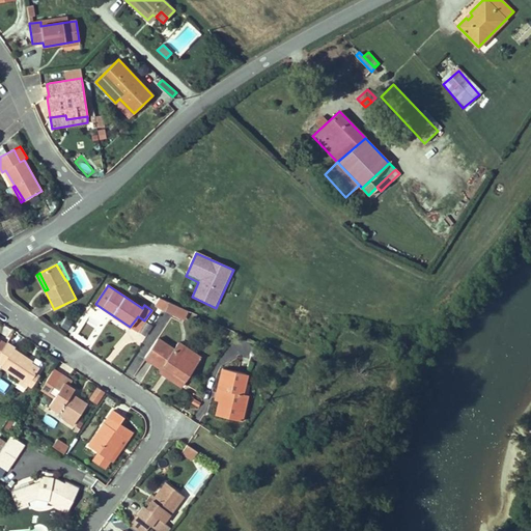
[(164,310),(165,308),(169,302),(160,298),(156,305),(164,310)]
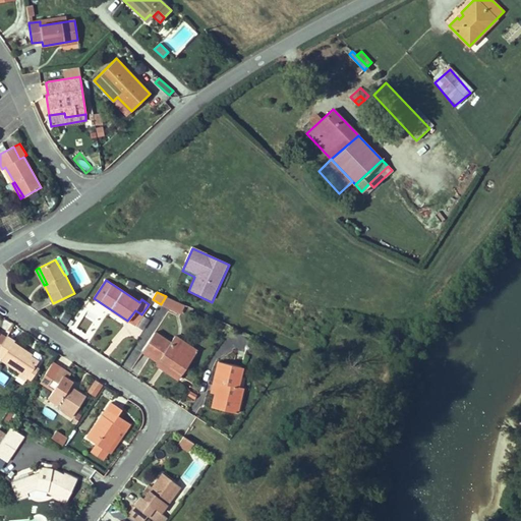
[(162,302),(175,307),(177,301),(166,296),(162,302)]
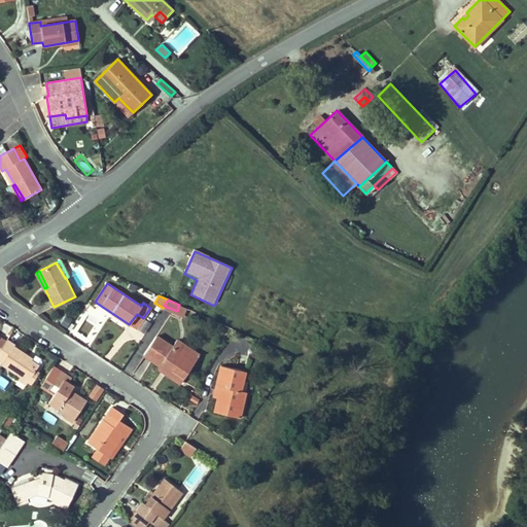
[(186,308),(179,305),(177,311),(184,314),(186,308)]
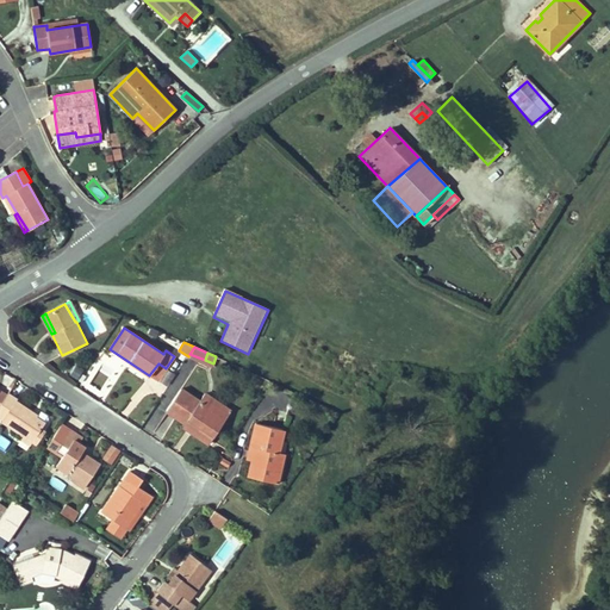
[(157,381),(166,368),(159,363),(149,375),(157,381)]
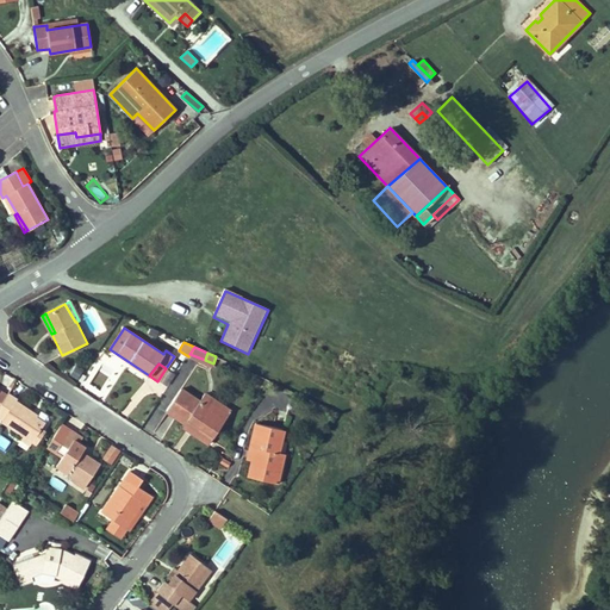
[(166,411),(186,423),(188,425),(192,421),(199,427),(197,430),(211,441),(218,429),(215,427),(221,417),(211,411),(216,404),(203,396),(199,400),(181,388),(166,411)]
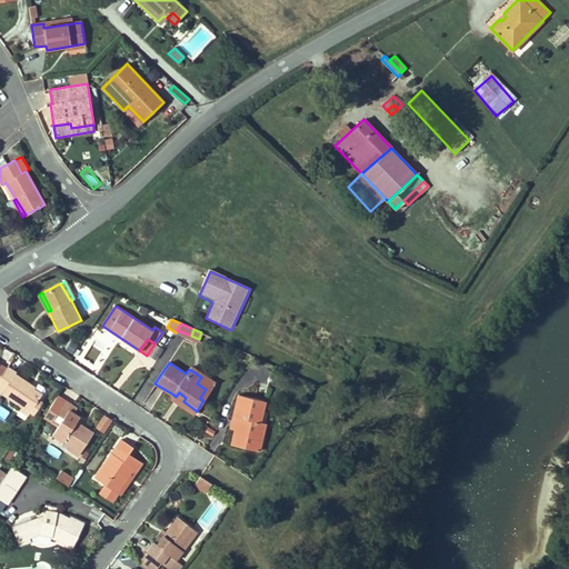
[(2,392),(21,406),(30,411),(38,400),(42,395),(31,387),(31,385),(15,375),(16,372),(8,367),(0,377),(0,388),(3,390),(2,392)]
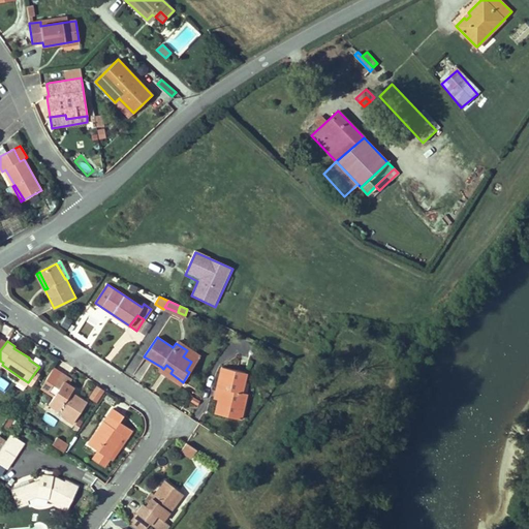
[(191,362),(186,370),(189,372),(199,355),(178,341),(176,343),(187,350),(183,356),(191,362)]
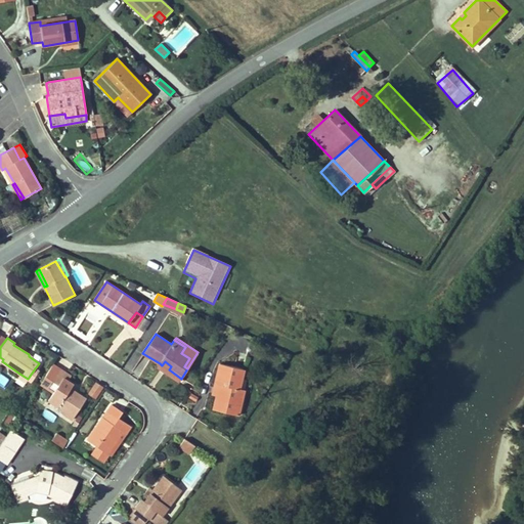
[(179,382),(181,379),(169,369),(171,366),(165,361),(162,365),(160,363),(157,366),(179,382)]
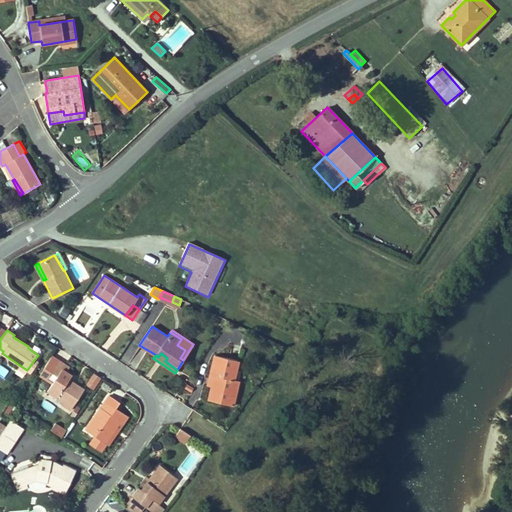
[(227,402),(230,390),(236,391),(238,381),(233,380),(238,361),(214,355),(209,378),(211,378),(213,379),(214,381),(214,383),(211,386),(208,400),(217,402),(218,399),(227,402)]
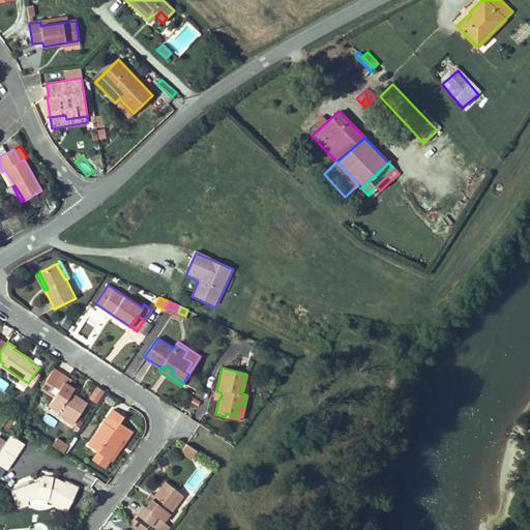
[(66,415),(65,416),(63,418),(72,424),(87,403),(79,396),(75,399),(72,390),(75,388),(68,385),(71,380),(54,369),(40,388),(54,396),(49,406),(58,412),(61,407),(66,410),(66,415)]
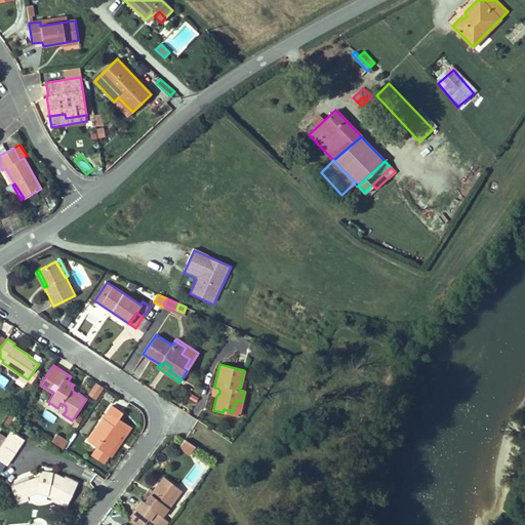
[(38,371),(35,369),(28,379),(32,382),(38,371)]
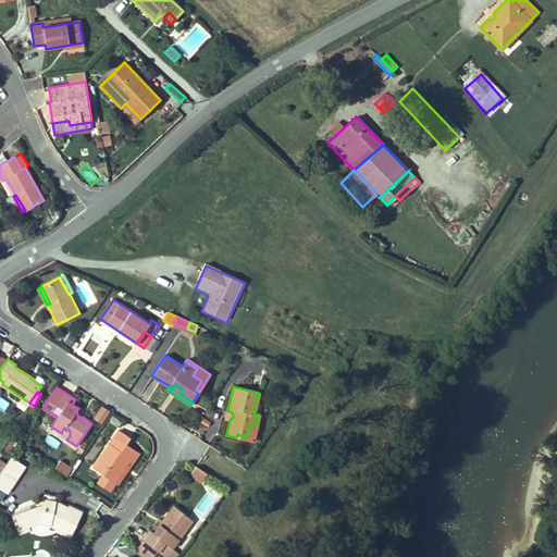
[(0,396),(0,409),(4,412),(10,404),(0,396)]
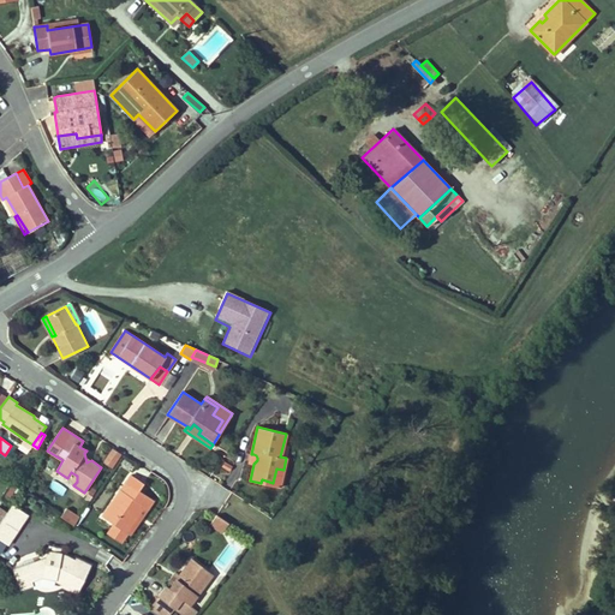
[(30,449),(33,445),(23,439),(21,442),(30,449)]
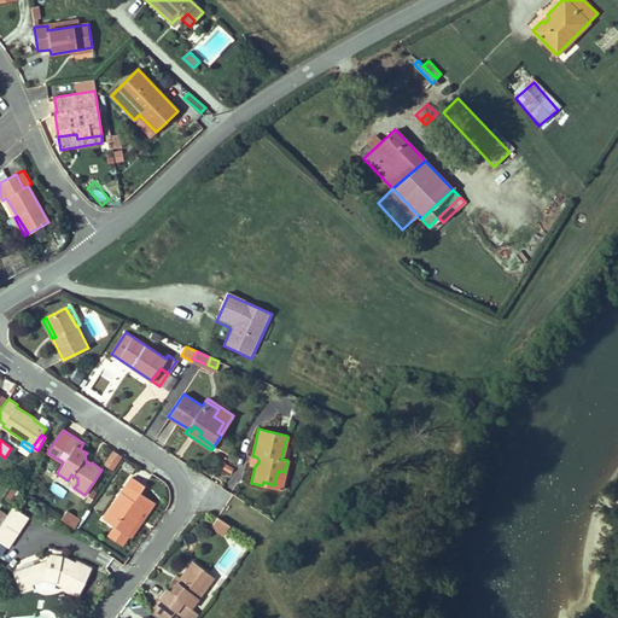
[(115,466),(122,455),(114,450),(108,460),(115,466)]
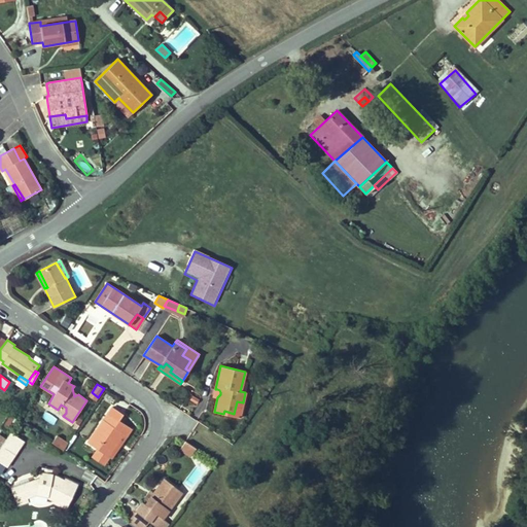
[(234,414),(224,411),(223,414),(239,417),(243,402),(237,401),(234,414)]
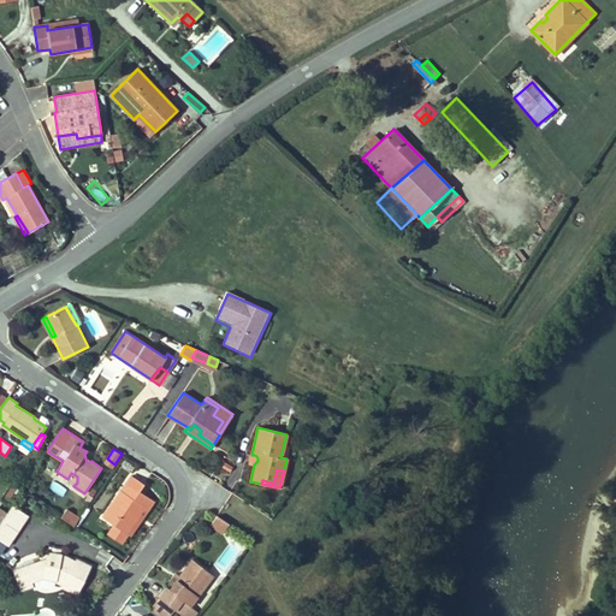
[(120,490),(135,499),(140,491),(144,484),(131,474),(120,490)]
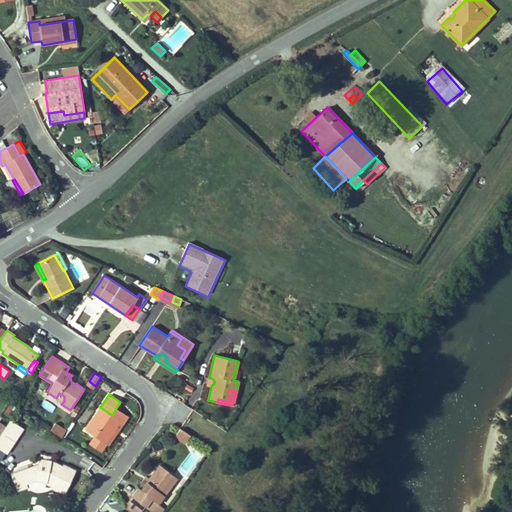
[(53,412),(56,405),(42,400),(40,407),(53,412)]
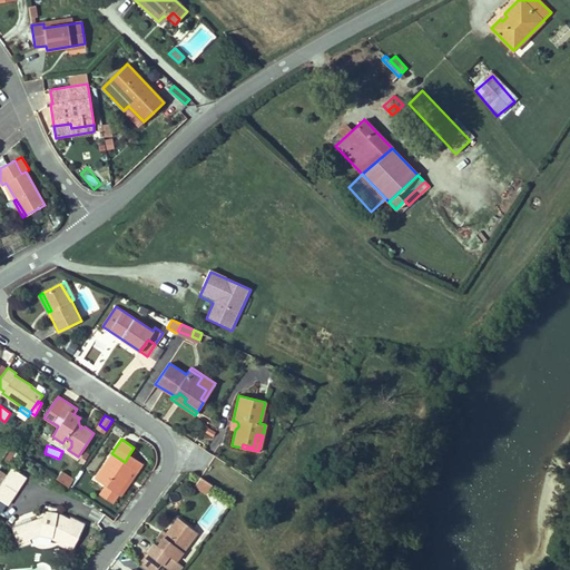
[(95,478),(118,492),(134,469),(137,471),(143,463),(129,454),(125,462),(111,453),(95,478)]
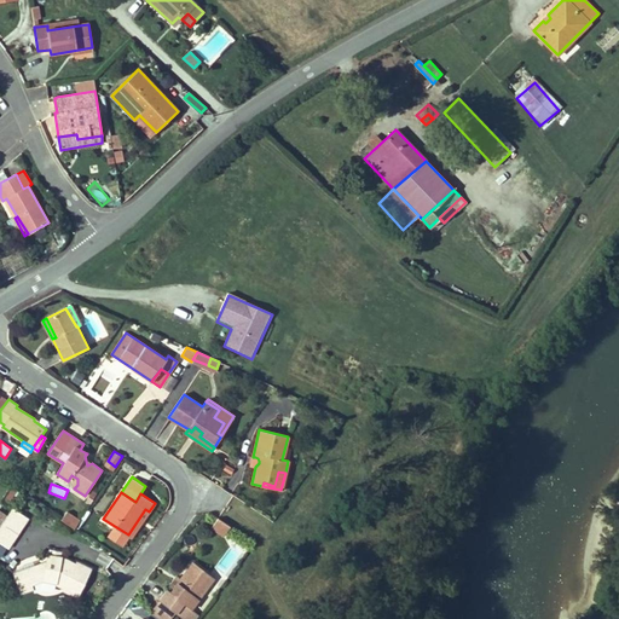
[(7,515),(3,522),(17,532),(28,516),(12,507),(7,515)]
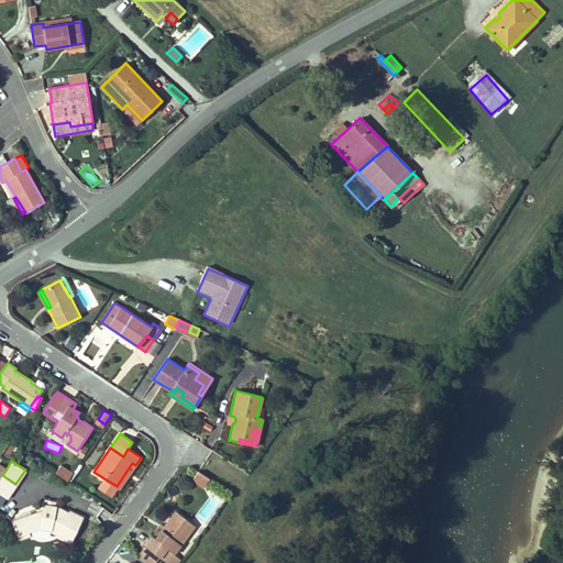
[(120,488),(135,465),(132,463),(117,486),(120,488)]
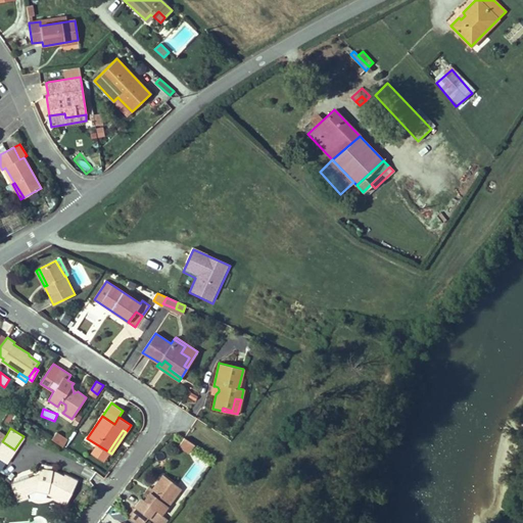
[(56,432),(51,440),(62,447),(68,440),(56,432)]
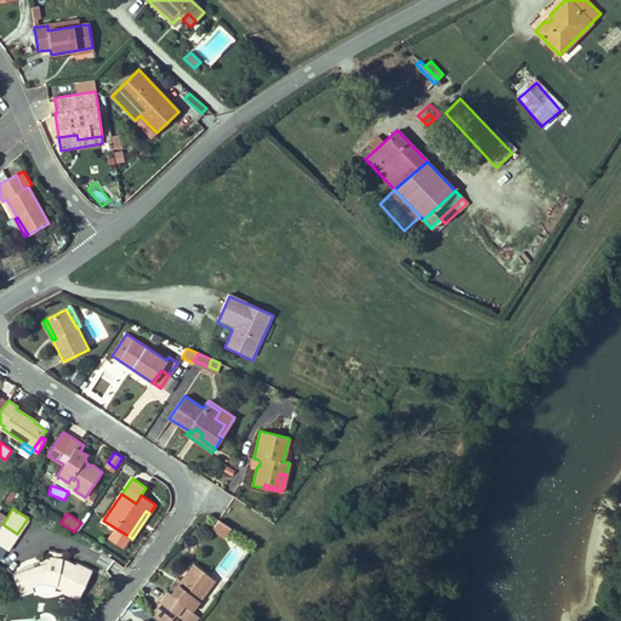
[(233,530),(218,522),(211,534),(224,542),(233,530)]
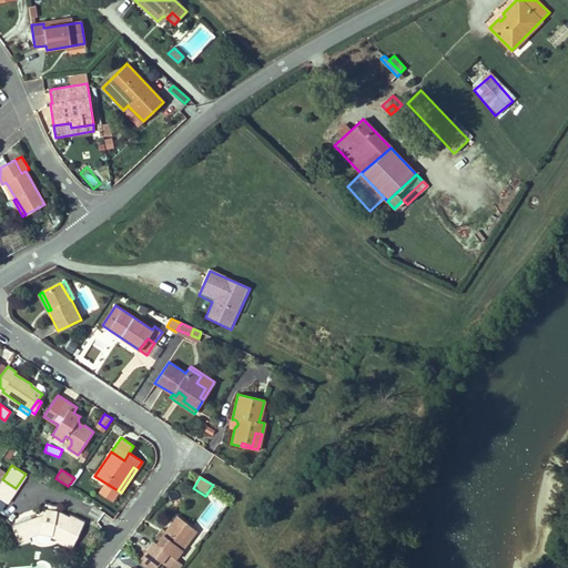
[(0,497),(7,503),(16,488),(2,479),(0,482),(0,497)]
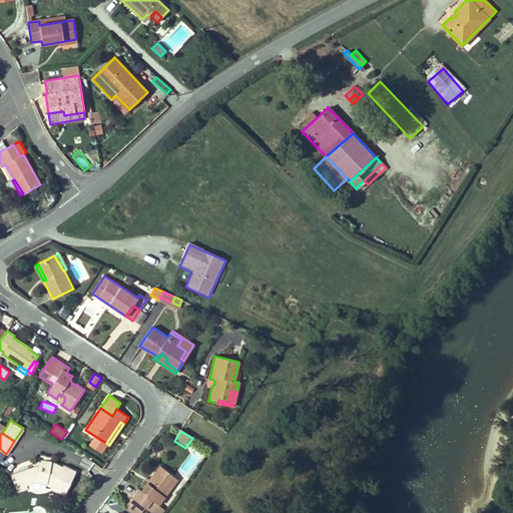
[(62,468),(50,462),(40,460),(38,465),(13,474),(27,483),(36,481),(47,483),(46,486),(52,490),(50,494),(60,498),(64,489),(66,489),(75,471),(63,466),(62,468)]
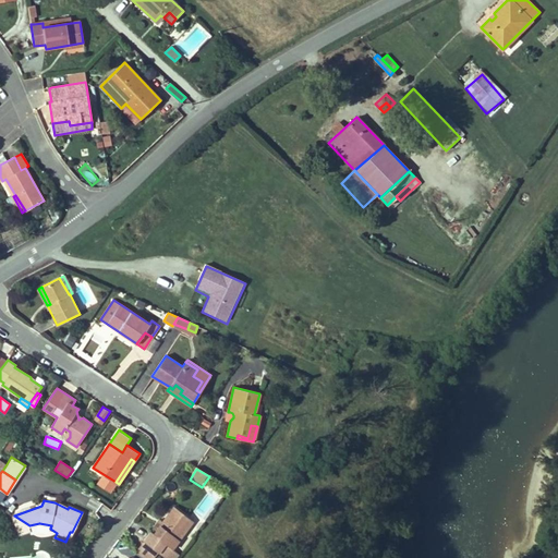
[(143,541),(158,553),(165,543),(172,548),(193,521),(174,507),(162,522),(154,534),(150,531),(143,541)]
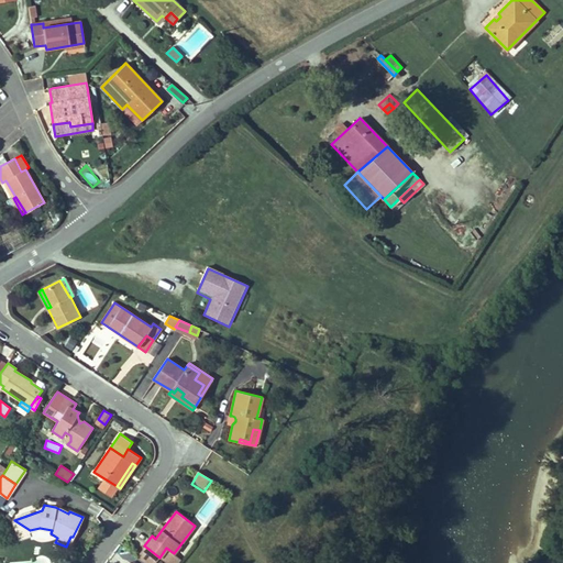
[(14,520),(13,520),(12,520),(19,539),(30,536),(28,531),(30,530),(14,520)]
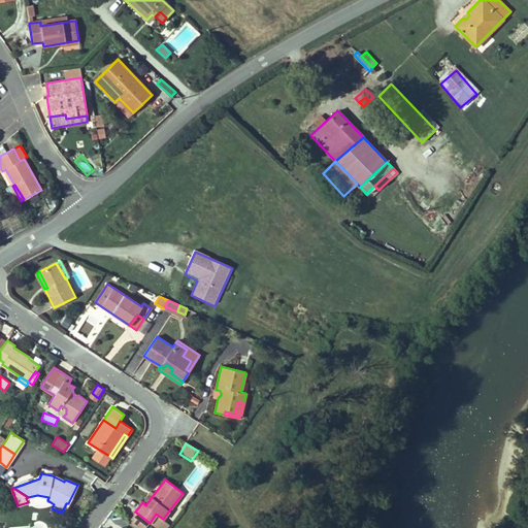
[(142,502),(145,505),(154,494),(151,492),(142,502)]
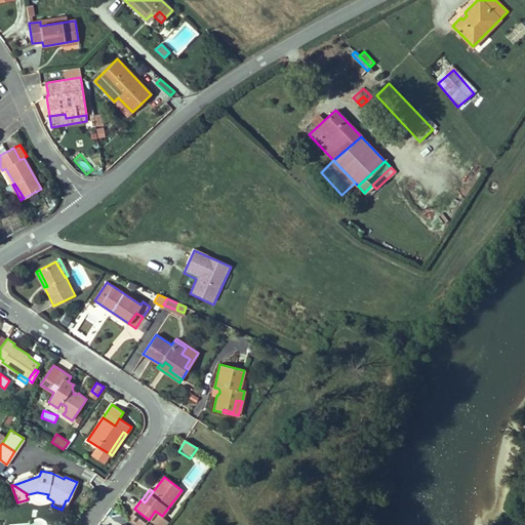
[(144,524),(149,520),(134,509),(127,519),(133,524),(144,524)]
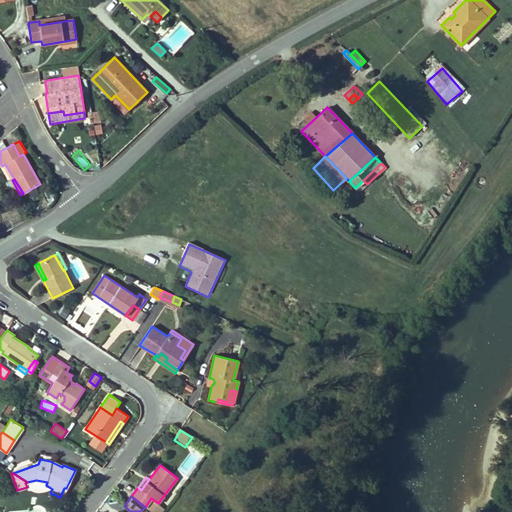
[(151,511),(159,511),(163,507),(158,503),(151,498),(145,507),(151,511)]
